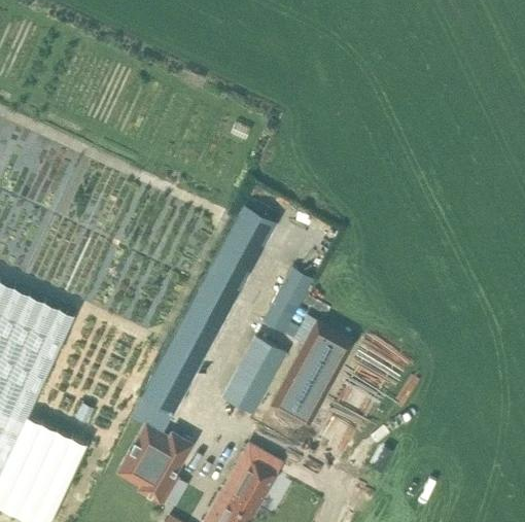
[(243,209),(140,401),(173,418),(276,227),(243,209)]
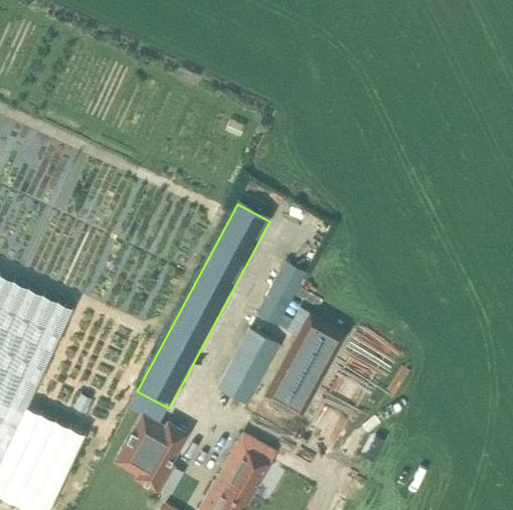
[(283,266),(254,317),(282,331),(285,324),(281,322),(305,277),(283,266)]
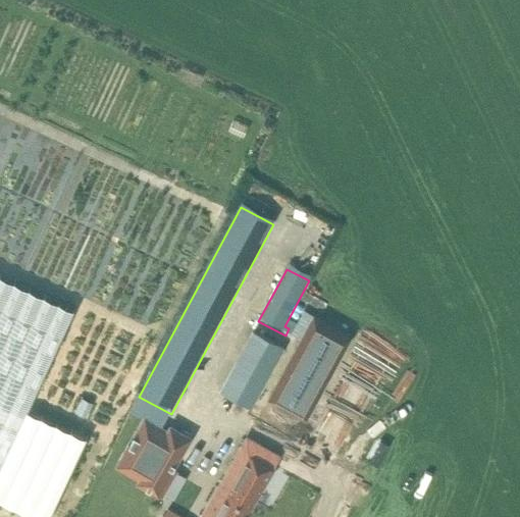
[(0,506),(23,516),(50,516),(85,443),(26,415),(72,314),(0,280),(0,506)]
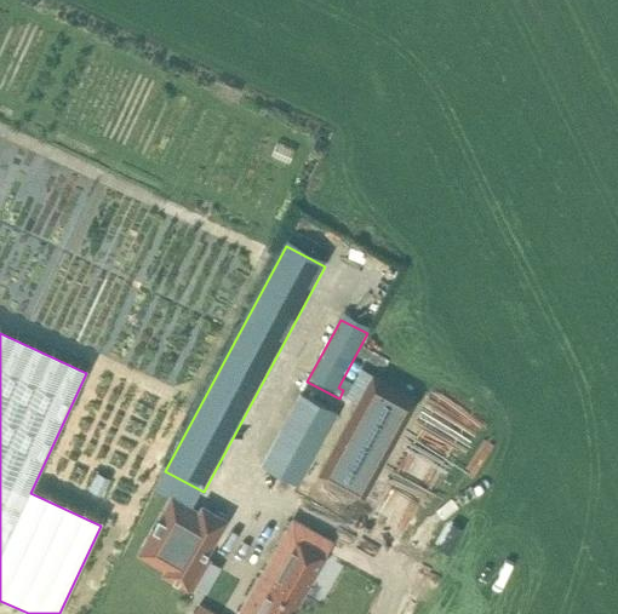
[(362,504),(408,419),(410,417),(417,405),(371,380),(362,395),(316,480),(350,498),(362,504)]
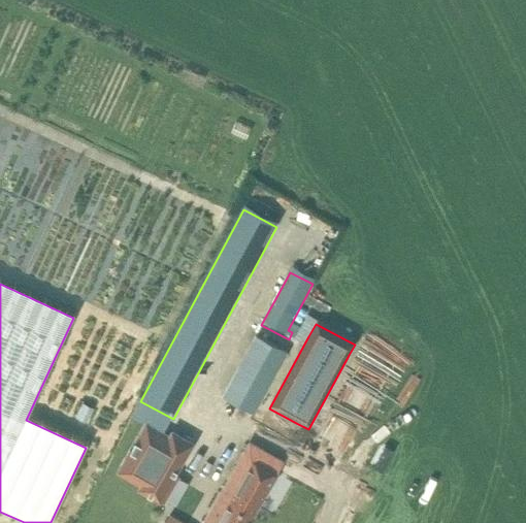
[(253,418),(286,358),(254,339),(221,400),(253,418)]
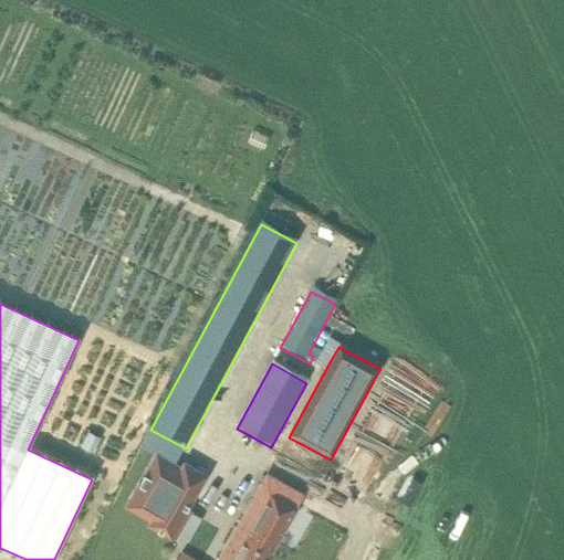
[(155,457),(125,509),(150,524),(148,527),(174,542),(190,514),(186,511),(205,478),(183,466),(180,472),(155,457)]
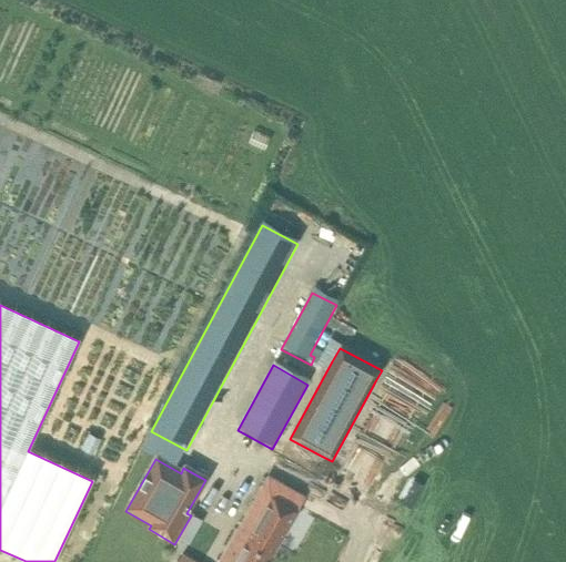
[(236,544),(225,561),(268,561),(304,501),(266,480),(231,542),(236,544)]
